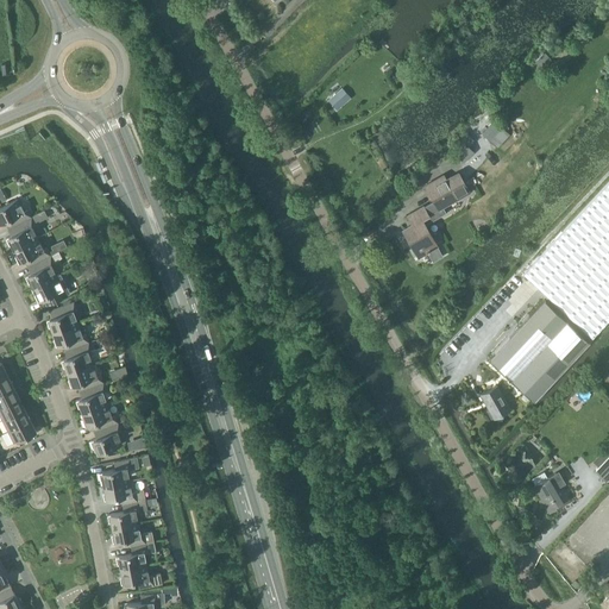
[(562,51),(560,50),(554,56),(562,62),(566,58),(567,60),(575,52),(567,45),(562,51)]
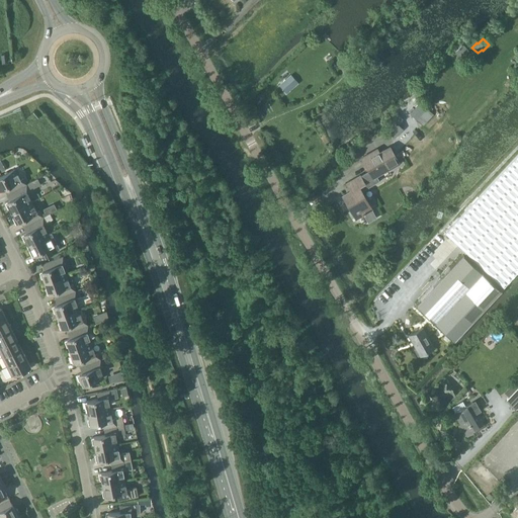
[(463,45),(455,53),(461,60),(470,51),(463,45)]
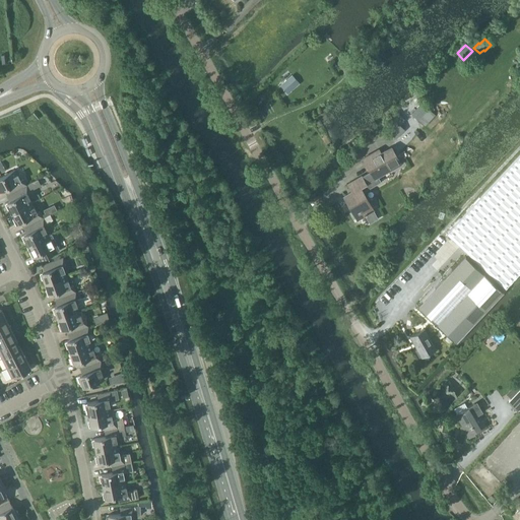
[(288,77),(280,85),(287,93),(296,86),(288,77)]
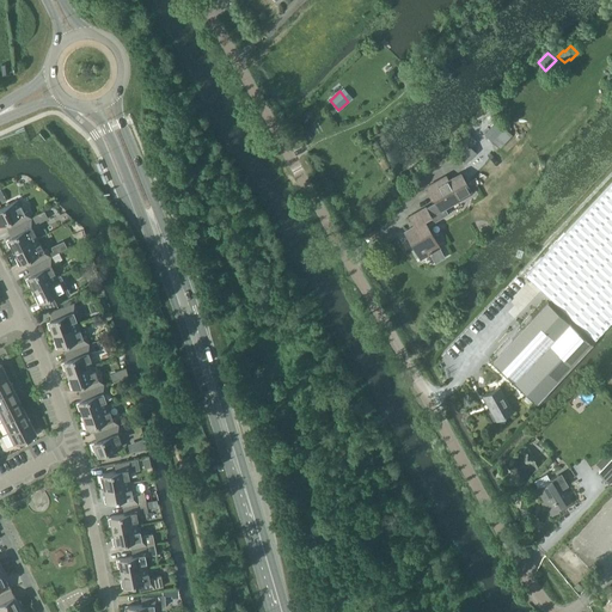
[(497,120),(484,134),(491,141),(506,127),(497,120)]
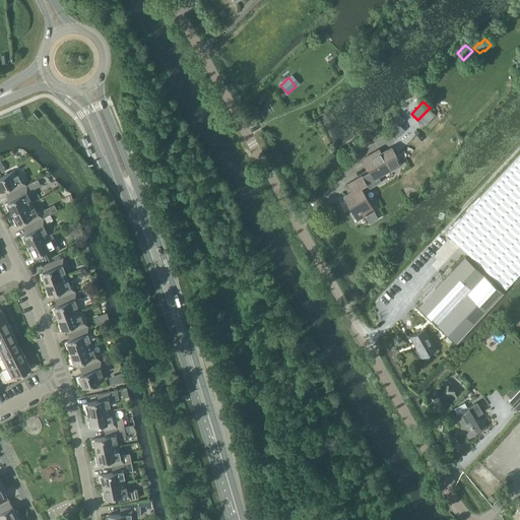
[(396,121),(386,130),(397,140),(406,131),(401,126),(405,122),(401,118),(397,122),(396,121)]
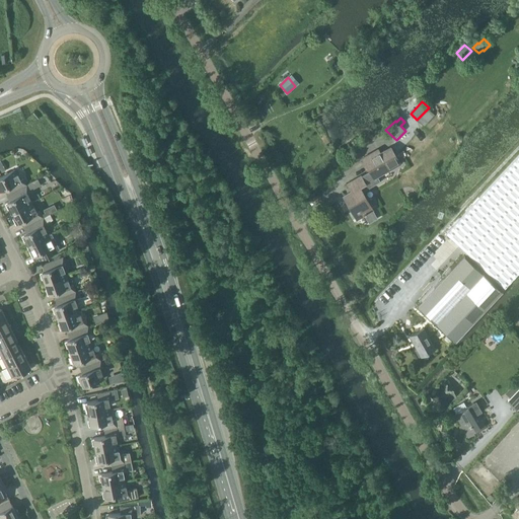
[(370,169),(361,174),(347,182),(351,191),(343,195),(356,218),(364,213),(368,219),(376,215),(361,189),(376,180),(374,178),(401,162),(390,143),(379,149),(378,146),(362,155),(370,169)]
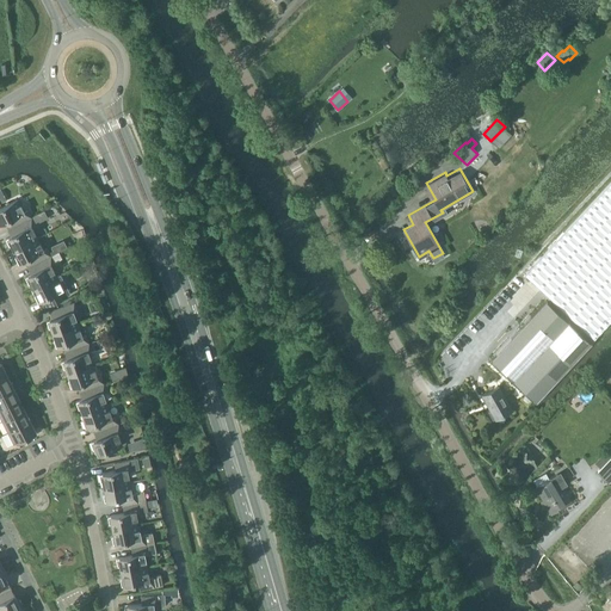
[(610,181),(525,275),(593,339),(610,319),(610,181)]
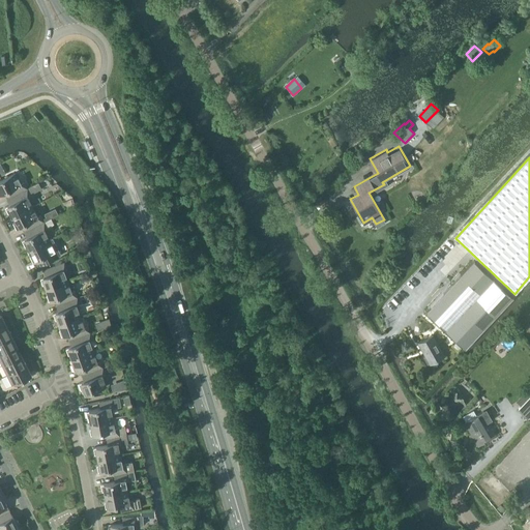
[(7,199),(27,188),(24,182),(21,183),(16,173),(0,180),(0,195),(4,193),(7,199)]
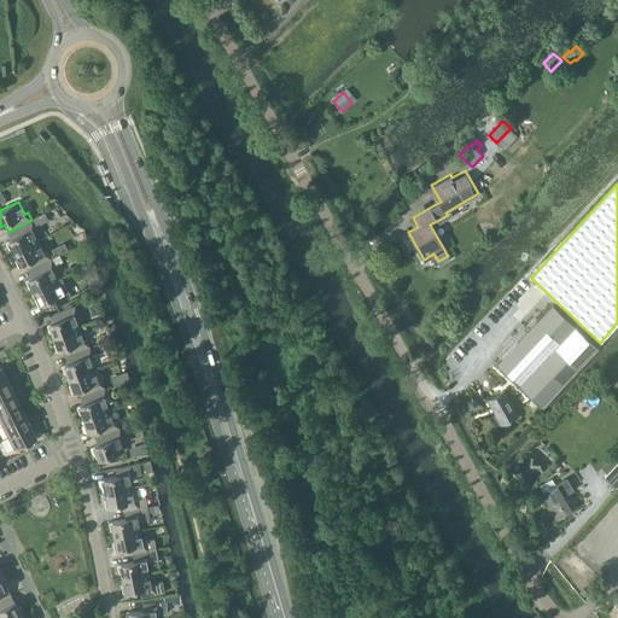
[(13,252),(38,240),(31,229),(35,227),(31,220),(9,232),(12,238),(6,242),(10,249),(11,248),(13,252)]
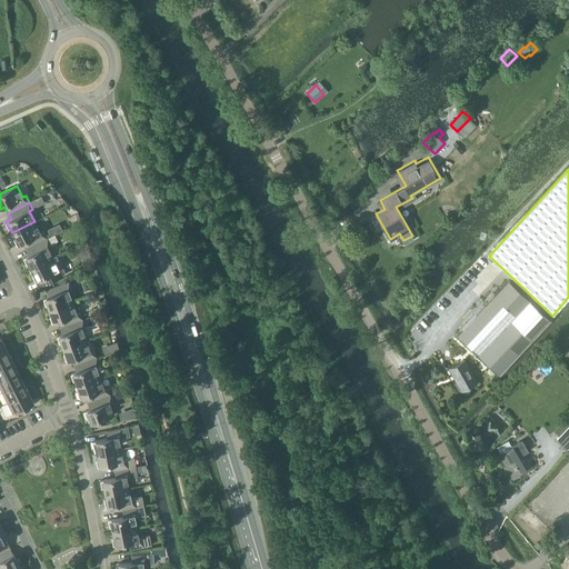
[(26,249),(47,238),(43,231),(40,232),(35,221),(12,232),(16,238),(13,239),(17,246),(22,242),(26,249)]
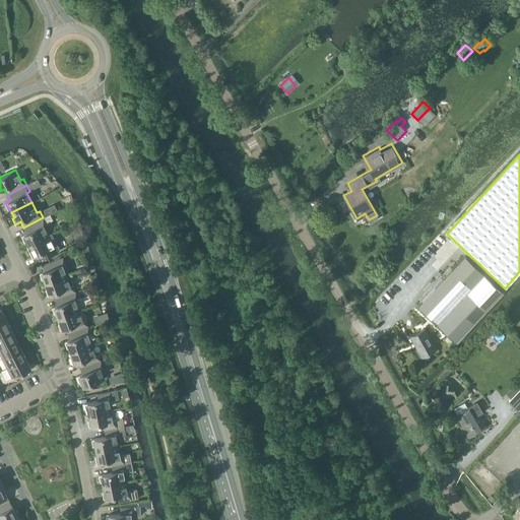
[(28,246),(49,236),(44,225),(46,223),(43,217),(23,228),(26,233),(21,236),(24,242),(25,241),(28,246)]
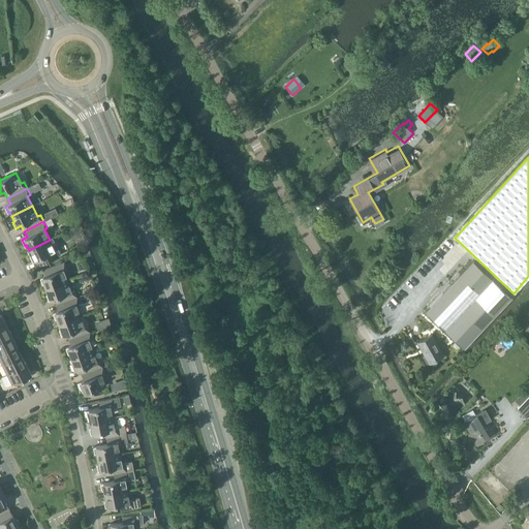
[(50,240),(29,250),(31,254),(30,255),(33,261),(38,258),(40,265),(61,254),(53,238),(50,240)]
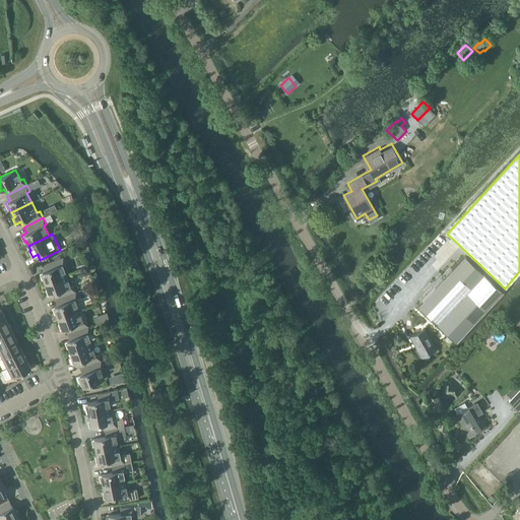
[(45,283),(66,276),(62,265),(65,264),(63,257),(43,265),(45,271),(40,273),(42,279),(44,278),(45,283)]
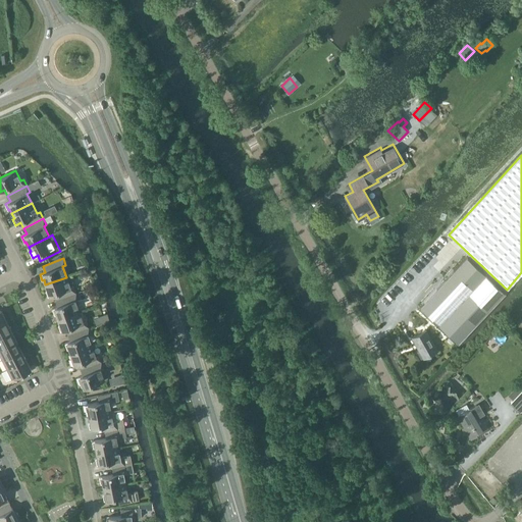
[(55,301),(76,294),(73,286),(70,288),(66,277),(45,284),(47,290),(46,290),(48,297),(53,295),(55,301)]
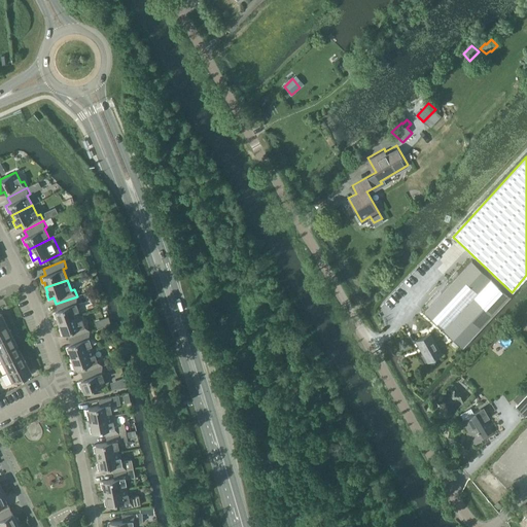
[(59,322),(80,314),(76,304),(79,303),(77,296),(56,304),(58,310),(53,311),(55,318),(57,317),(59,322)]
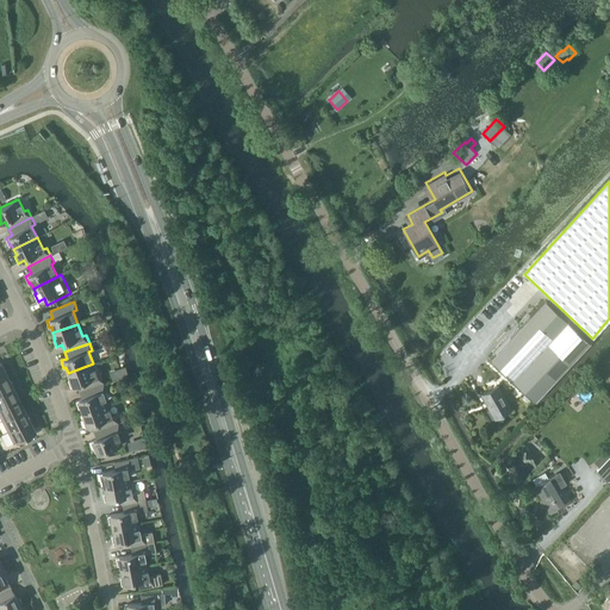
[(79,391),(104,383),(100,375),(97,377),(93,363),(68,373),(69,379),(68,379),(70,387),(76,385),(79,391)]
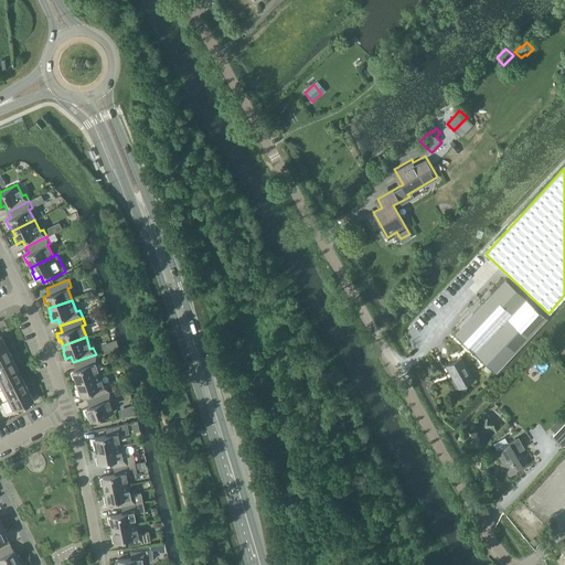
[(7,347),(0,349),(0,363),(12,358),(7,347)]
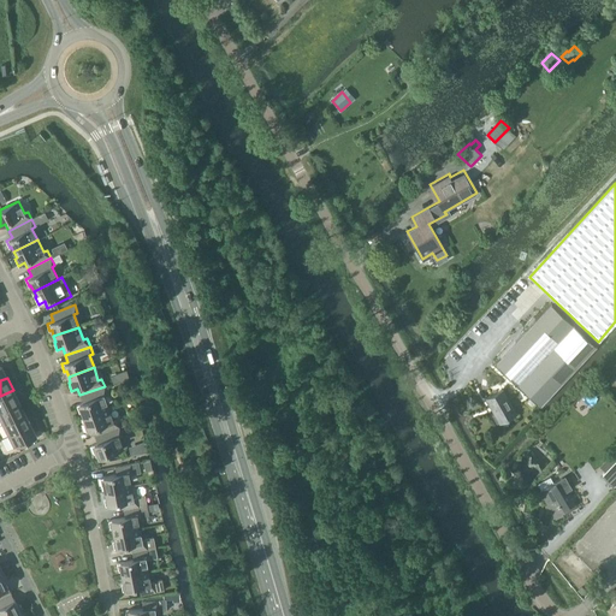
[(83,418),(108,408),(104,396),(107,394),(105,386),(80,395),(83,402),(76,404),(80,413),(81,412),(83,418)]
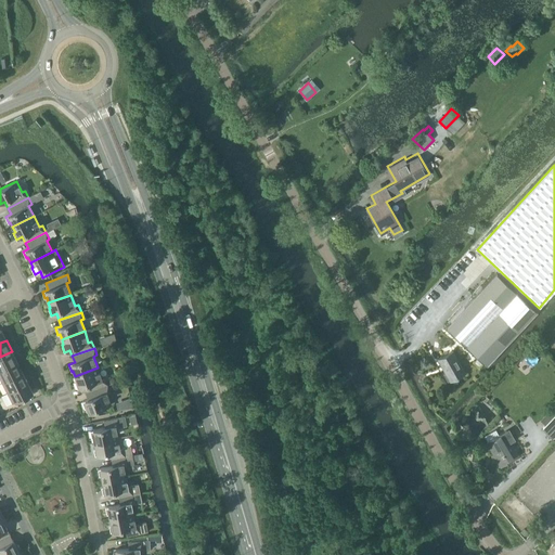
[(451,381),(465,372),(452,350),(438,359),(446,372),(443,374),(448,381),(450,379),(451,381)]
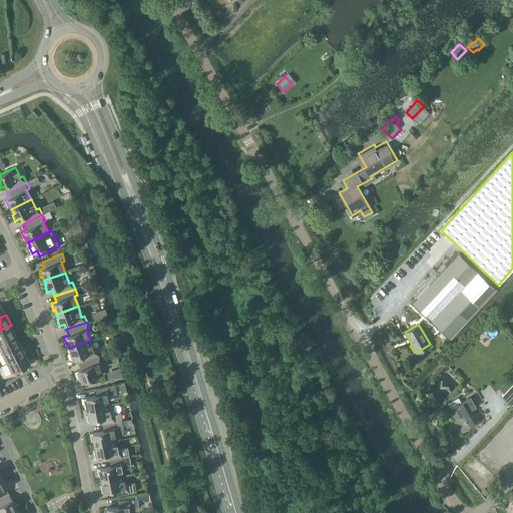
[(11,325),(0,330),(0,341),(16,334),(11,325)]
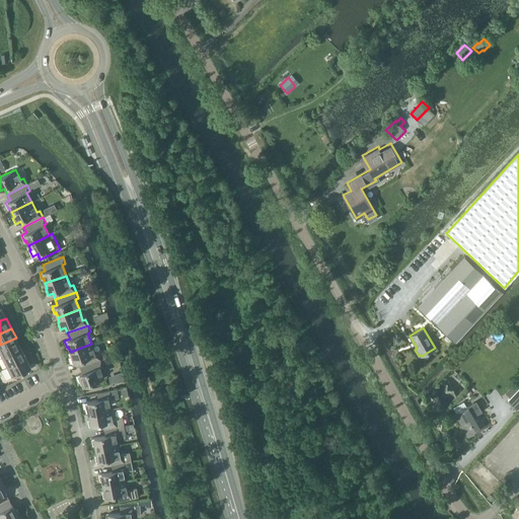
[(16,338),(0,345),(0,353),(2,358),(21,348),(16,338)]
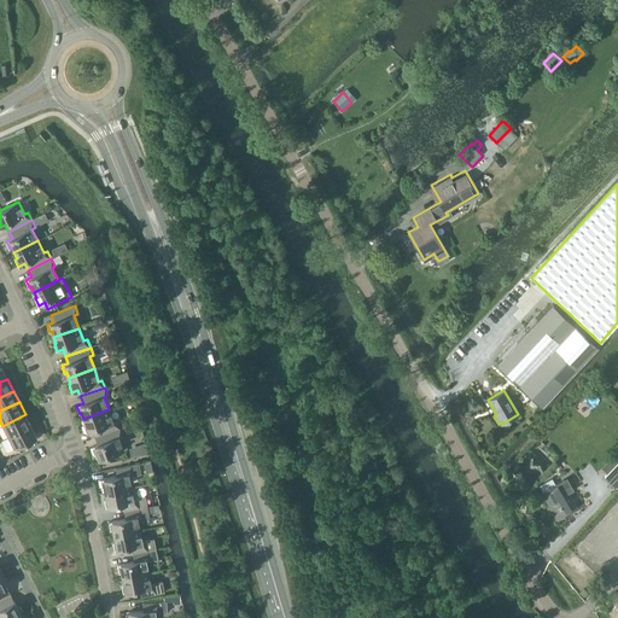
[(95,437),(120,427),(117,420),(114,423),(109,409),(83,419),(86,424),(83,425),(86,432),(93,430),(95,437)]
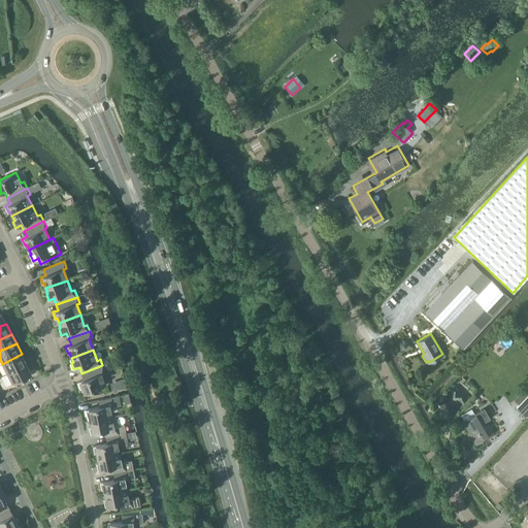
[(22,354),(2,364),(7,373),(26,364),(22,354)]
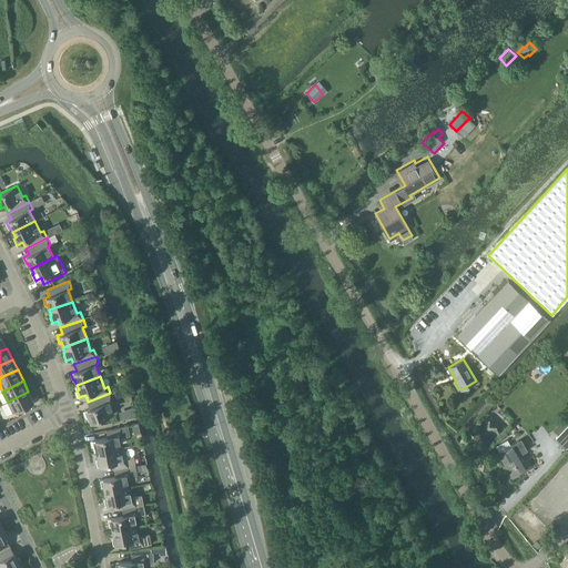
[(28,392),(8,402),(13,413),(34,403),(28,392)]
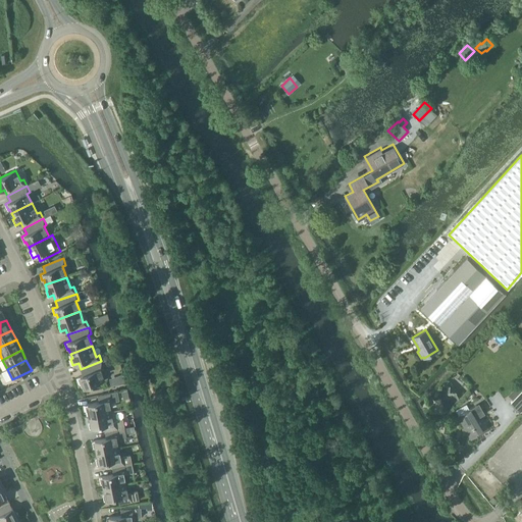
[(101,361),(81,369),(83,375),(77,377),(80,383),(82,383),(83,388),(104,380),(100,369),(104,368),(101,361)]
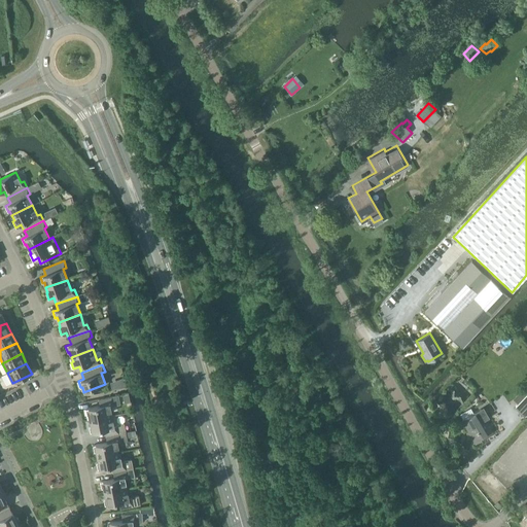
[(526,393),(515,407),(525,416),(526,413),(526,393)]
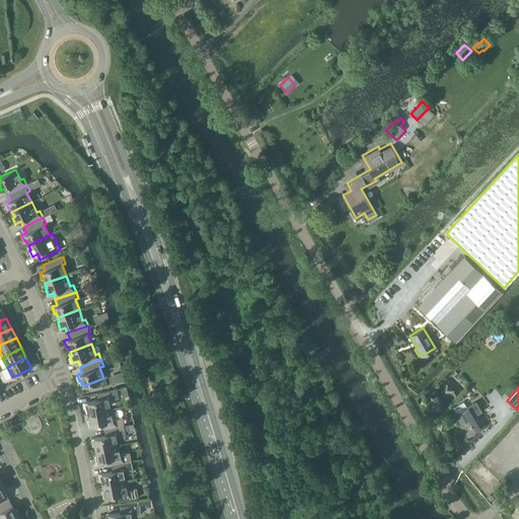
[(88,414),(110,410),(108,399),(118,398),(117,389),(97,393),(98,399),(84,402),(85,410),(87,409),(88,414)]
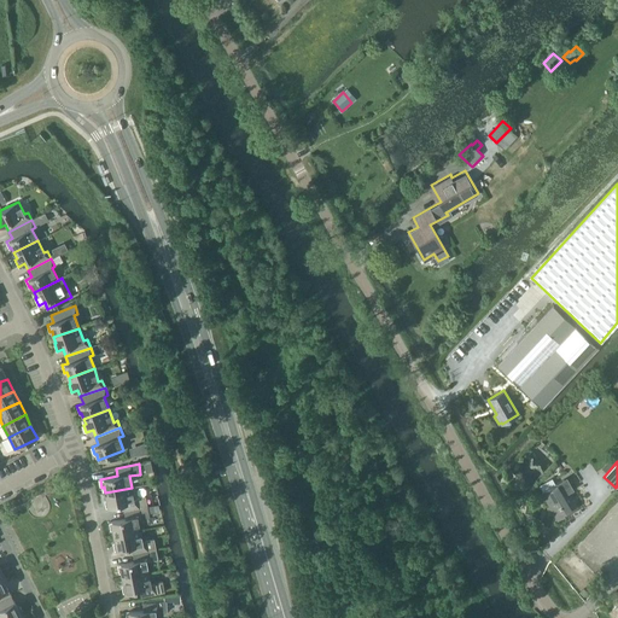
[(564,479),(542,493),(557,518),(577,507),(569,493),(571,490),(571,488),(567,481),(564,479)]
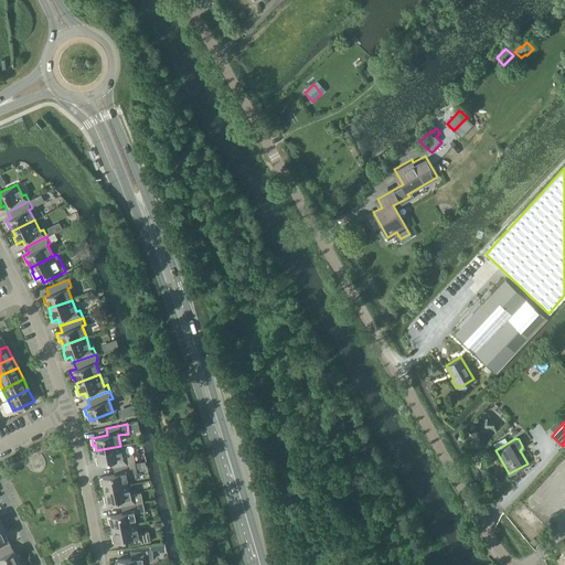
[(114,467),(135,464),(132,454),(123,456),(120,446),(96,450),(97,456),(95,457),(97,464),(113,460),(114,467)]
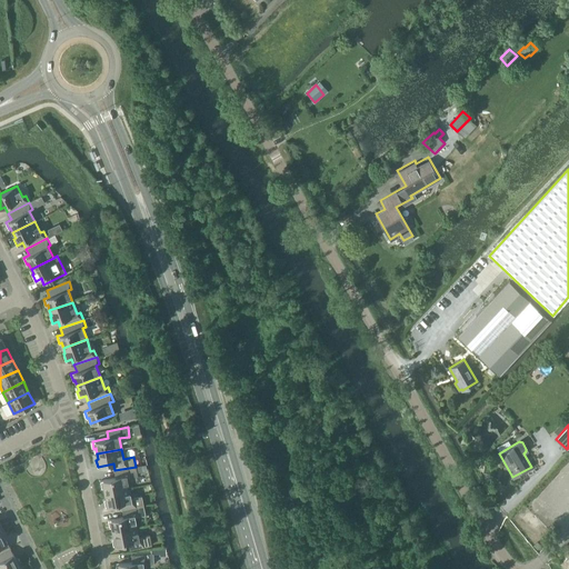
[(105,493),(129,488),(127,478),(137,476),(136,467),(115,470),(116,478),(100,480),(101,488),(103,488),(105,493)]
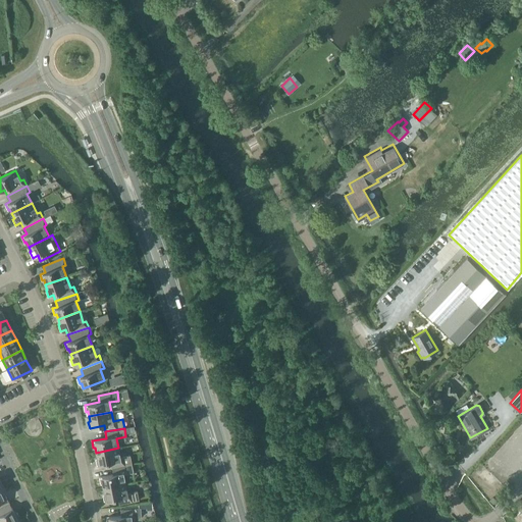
[(112,468),(132,464),(129,456),(120,458),(118,448),(96,453),(97,458),(95,458),(97,464),(111,462),(112,468)]
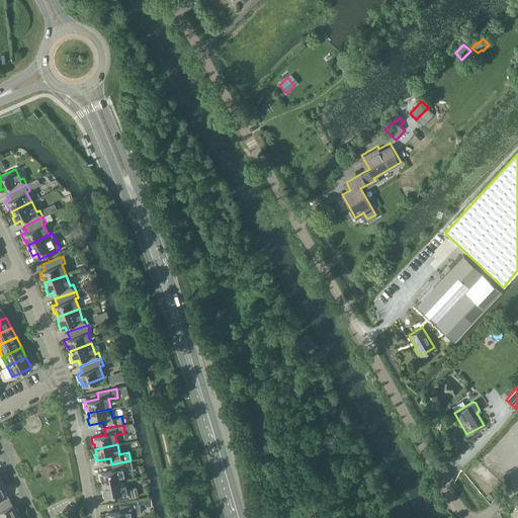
[(102,485),(124,481),(122,470),(133,468),(131,460),(111,464),(112,470),(98,473),(99,480),(101,480),(102,485)]
